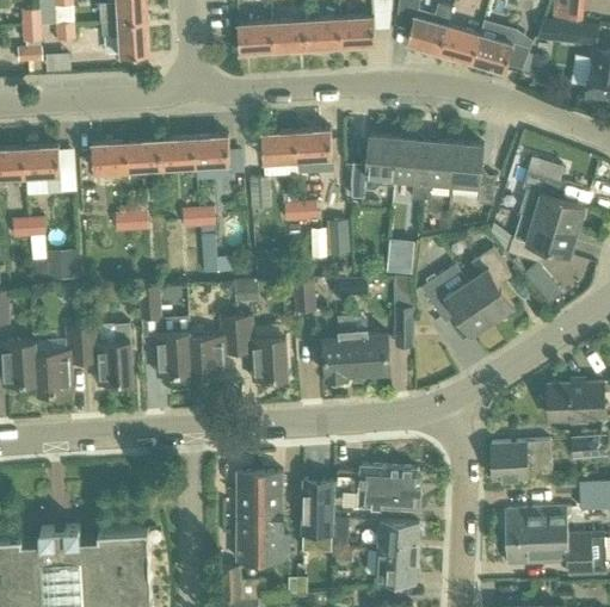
[(143,20),(141,0),(112,0),(114,4),(98,5),(99,23),(114,23),(143,20)]
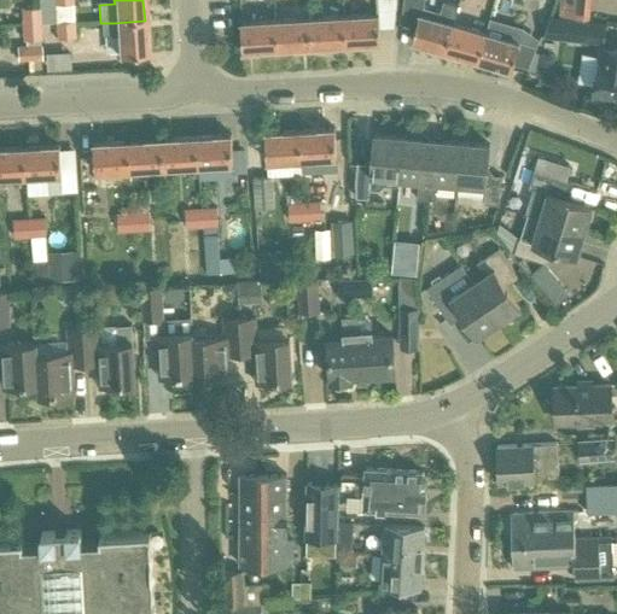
[(402,0),(400,27),(413,30),(408,46),(442,56),(450,28),(457,9),(442,5),(440,16),(423,11),(424,0),(402,0)]
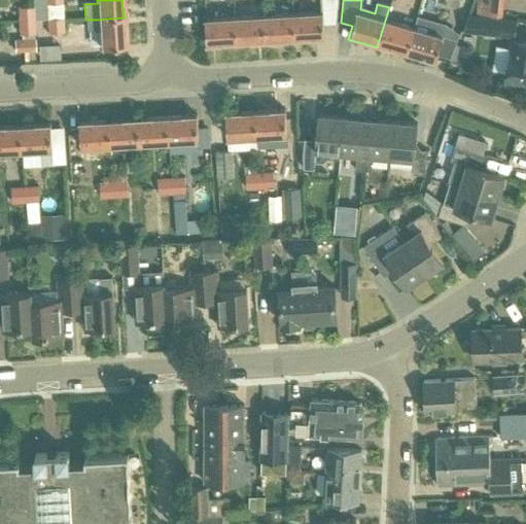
[(18,23),(32,22),(31,8),(18,9),(18,23)]
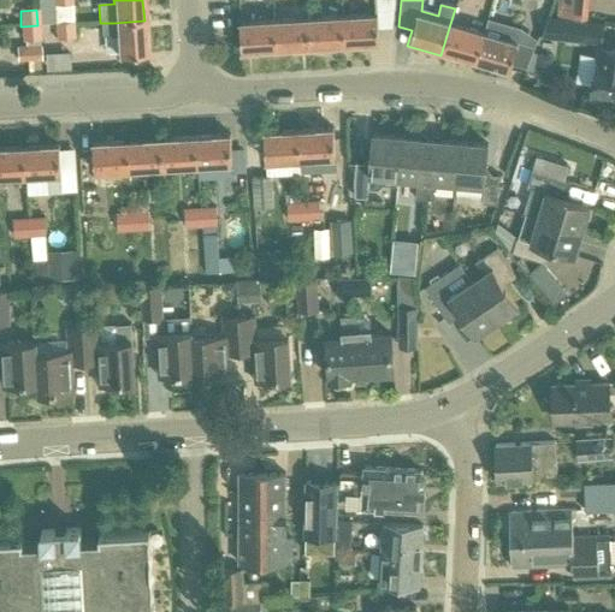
[(376,17),(341,19),(343,49),(377,47),(376,17)]
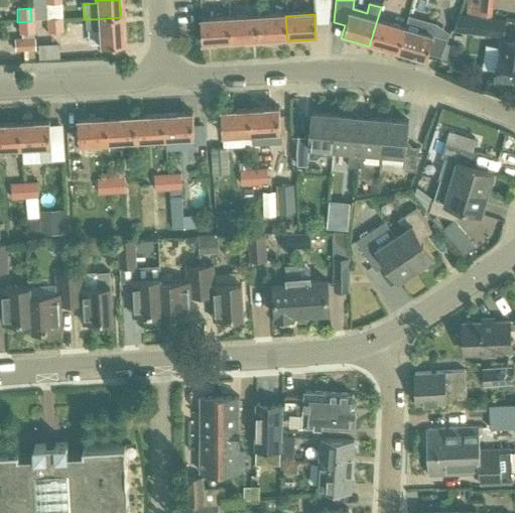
[(285,16),(257,18),(258,43),(287,41),(285,16)]
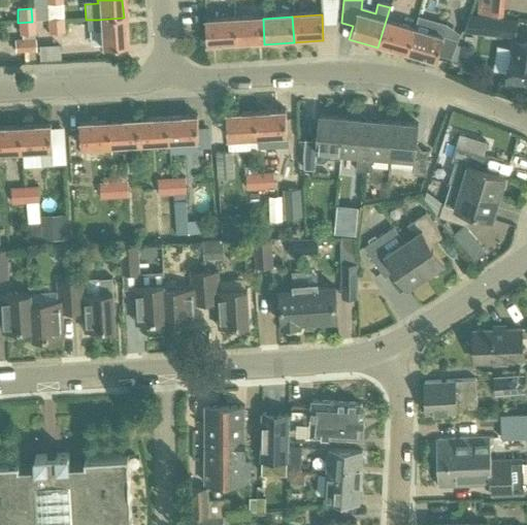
[(124,18),(98,20),(100,48),(112,47),(112,50),(124,50),(124,47),(125,47),(124,18)]
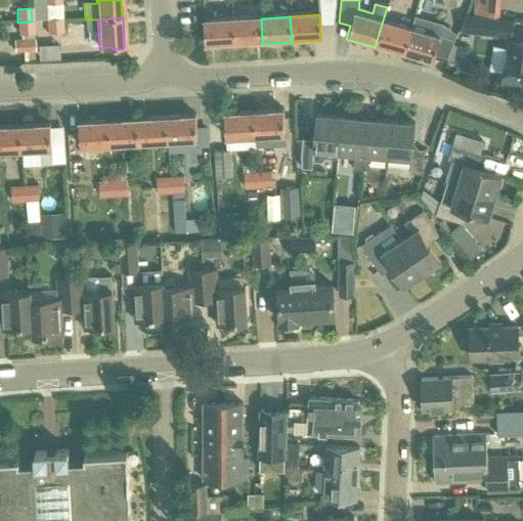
[(261,18),(231,19),(233,45),(262,44),(261,18)]
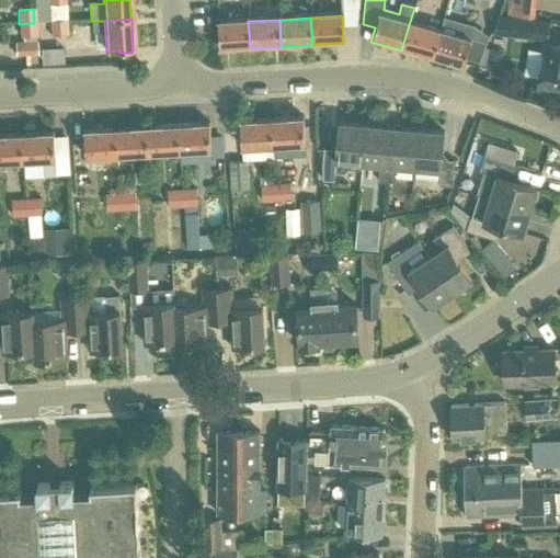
[(499,20),(491,37),(547,43),(549,24),(499,20)]
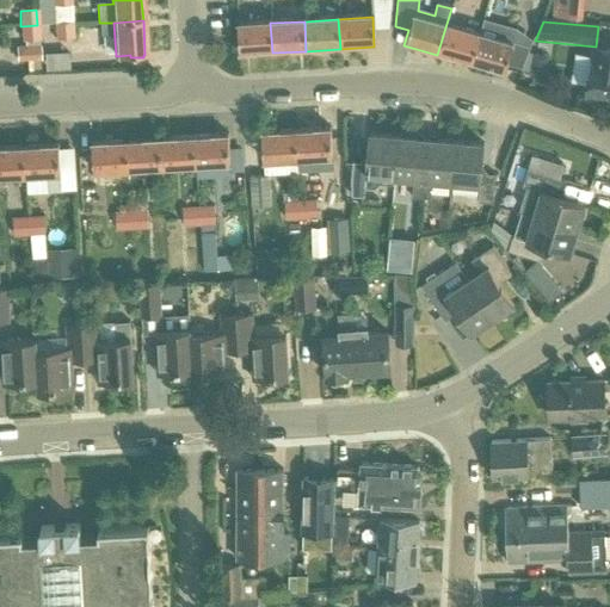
[(238,25),(236,25),(238,55),(272,53),(270,23),(238,25)]
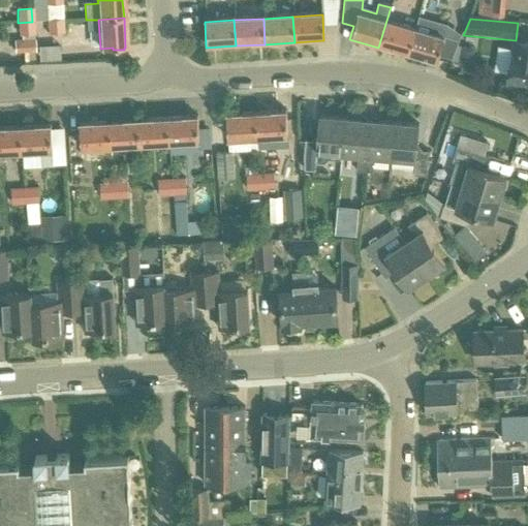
[(23,36),(33,36),(32,22),(18,23),(19,37),(23,36)]
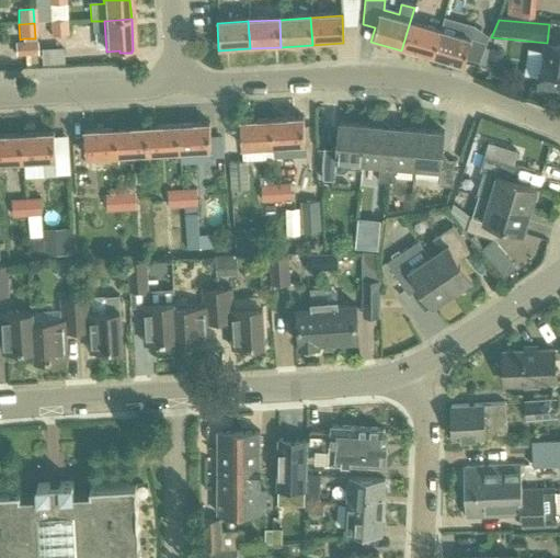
[(66,23),(49,23),(50,38),(67,38),(66,23)]
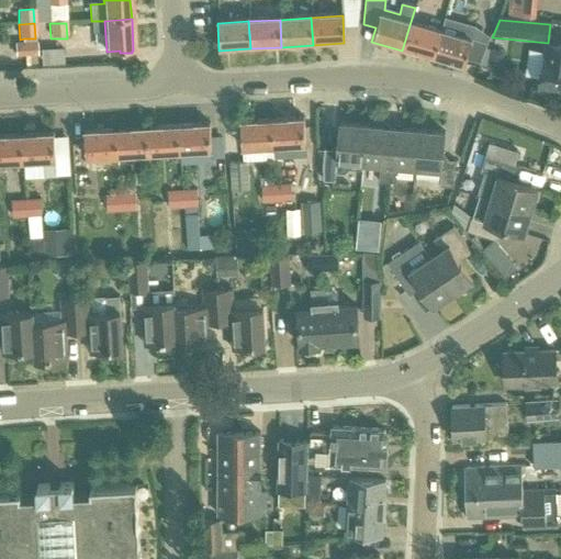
[(410,25),(402,51),(432,58),(439,33),(410,25)]
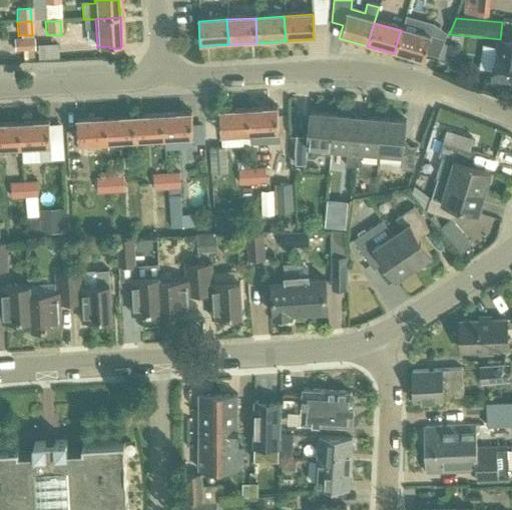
[(401,30),(394,53),(422,61),(429,38),(401,30)]
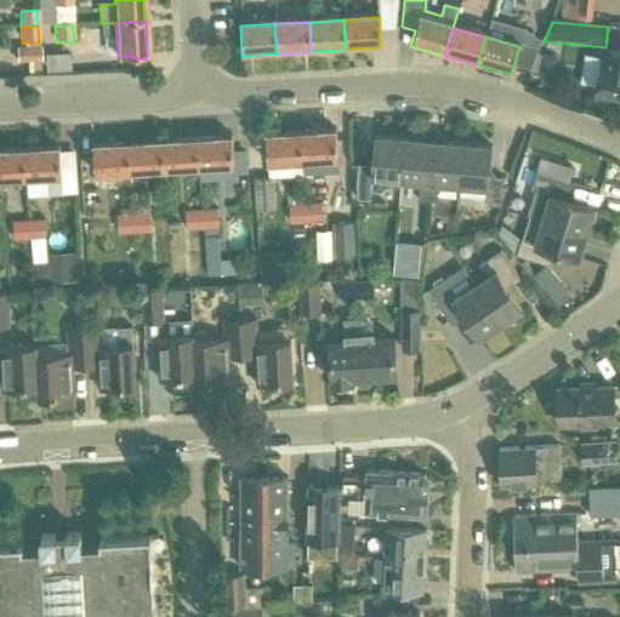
[(40,63),(39,49),(16,50),(17,64),(27,64),(40,63)]
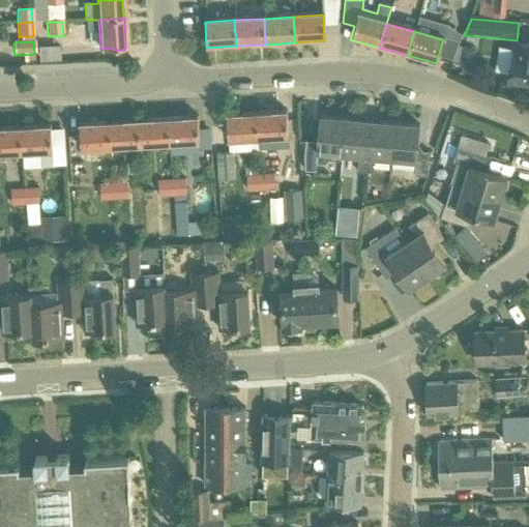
[(507,88),(528,91),(528,47),(515,45),(507,88)]
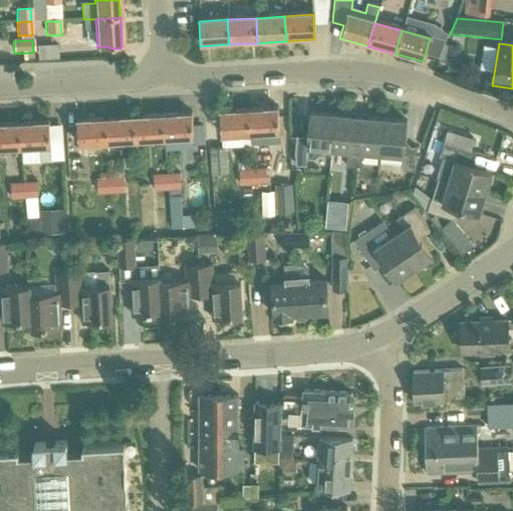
[(248,111),(250,137),(265,136),(266,147),(278,146),(276,109),(248,111)]
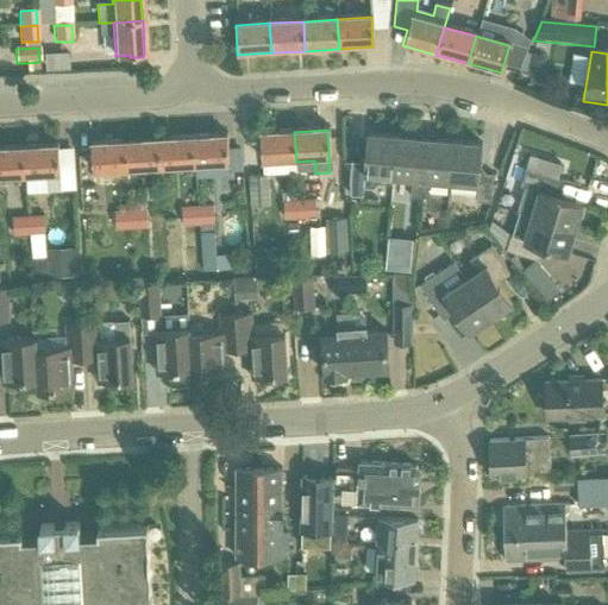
[(262,163),(296,162),(294,132),(261,133),(262,163)]
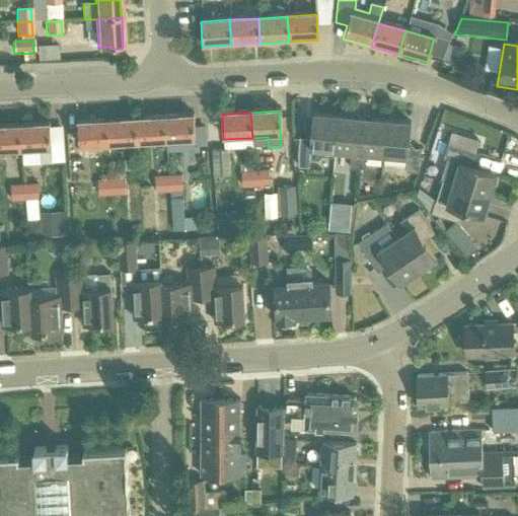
[(193,116),(164,117),(165,142),(195,141),(194,129),(193,116)]
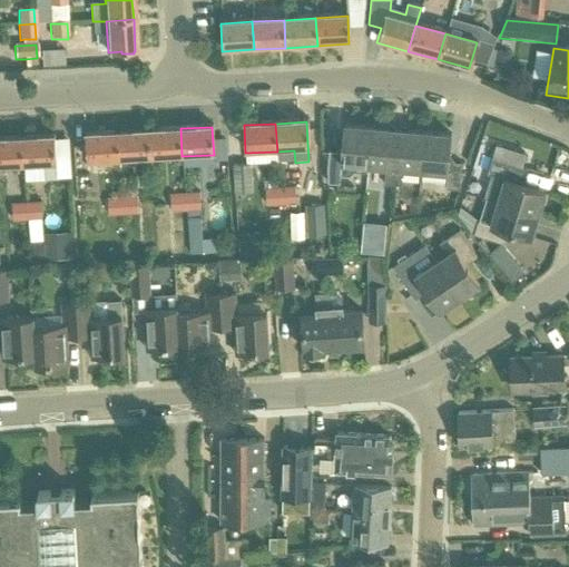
[(368,167),(371,129),(344,127),(342,154),(327,153),(326,170),(327,186),(340,187),(341,178),(349,178),(353,174),(354,166),(368,167)]
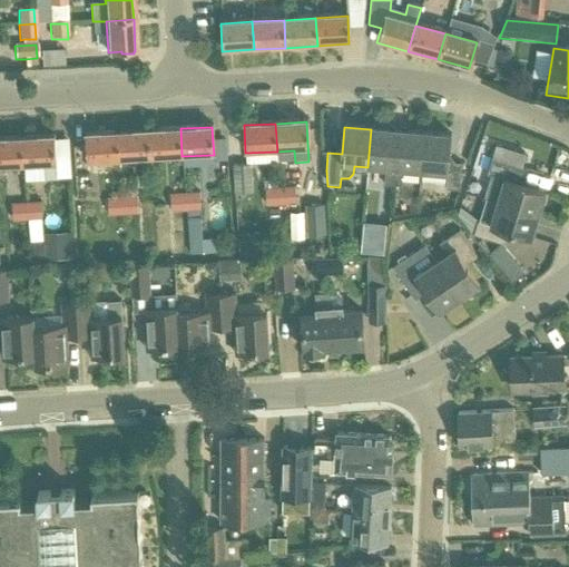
[(180,128),(148,130),(150,158),(182,156),(180,128)]
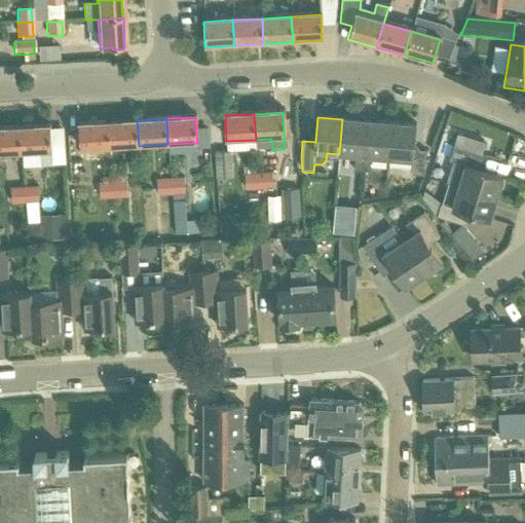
[(367,121),(342,119),(339,154),(355,155),(353,172),(362,173),(367,121)]
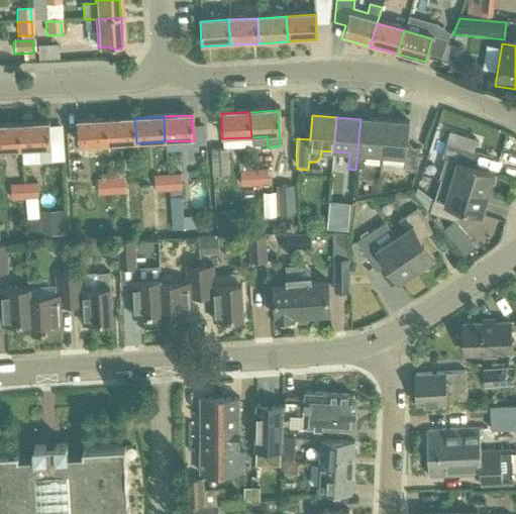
[(134,118),(105,120),(107,145),(136,143),(134,118)]
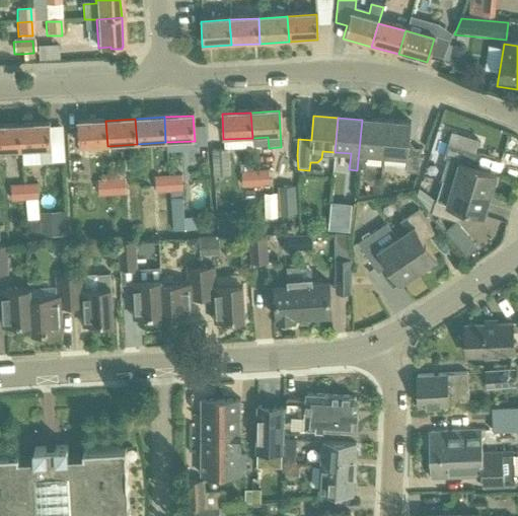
[(386,122),(362,120),(357,170),(365,171),(366,155),(382,156),(386,122)]
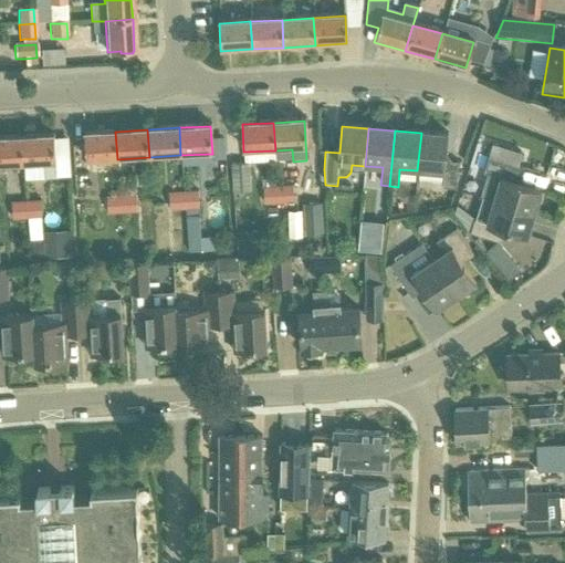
[(115,132),(84,133),(85,160),(117,159),(115,132)]
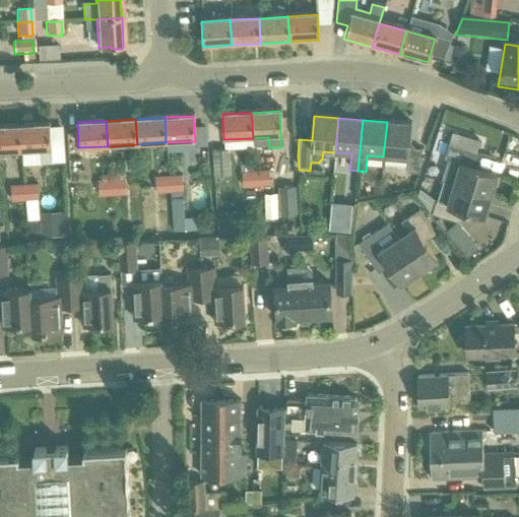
[(387,122),(383,156),(407,158),(406,174),(418,175),(420,150),(408,149),(410,125),(387,122)]
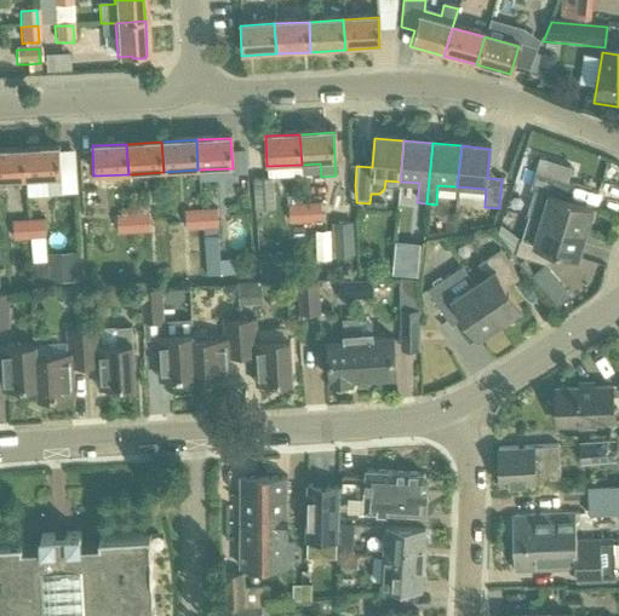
[(58,148),(24,150),(26,179),(46,178),(46,197),(61,197),(61,178),(58,148)]
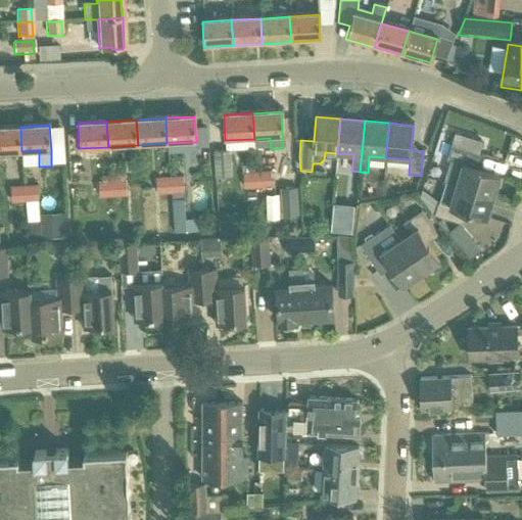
[(20,127),(0,127),(0,152),(21,151),(20,127)]
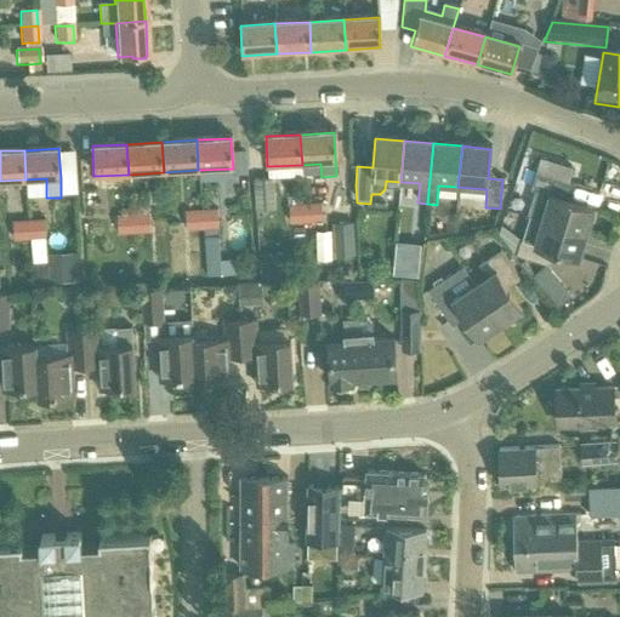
[(541,223),(586,236),(595,211),(563,203),(568,184),(536,175),(530,193),(550,199),(541,223)]
